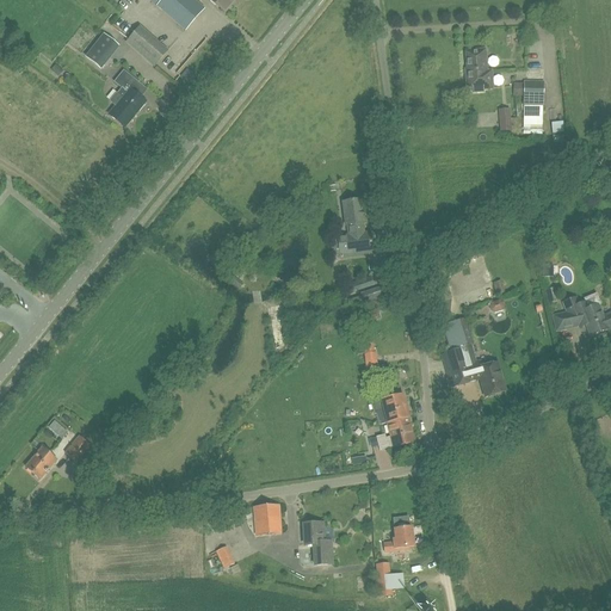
[(203,8),(193,0),(148,0),(184,31),(203,8)]
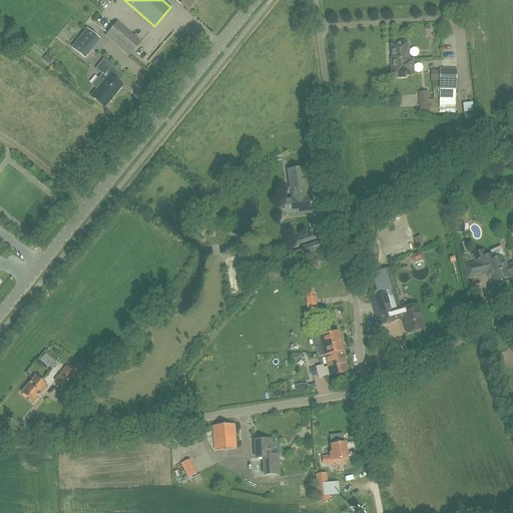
[(175,0),(187,9),(194,0),(175,0)]
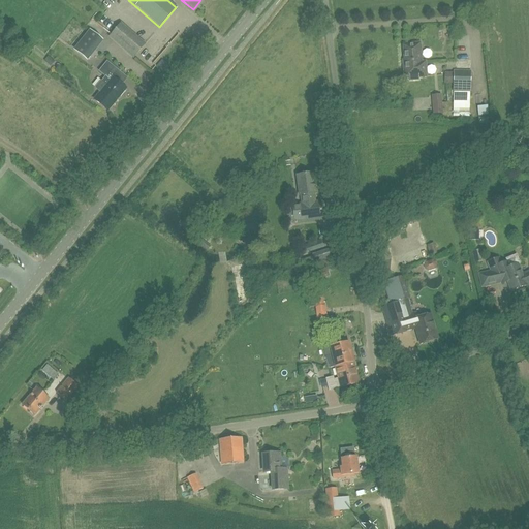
[(109,37),(132,58),(145,44),(120,24),(109,37)]
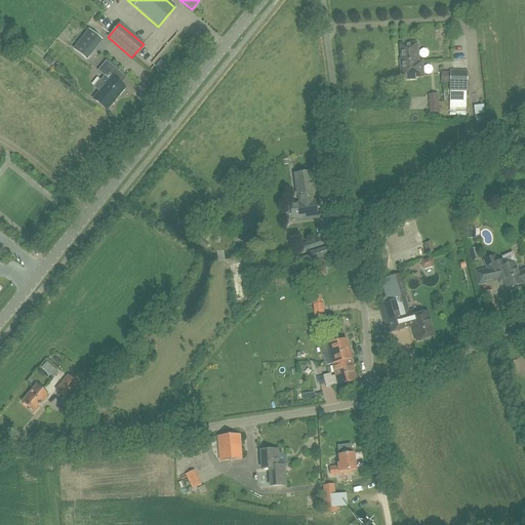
[(88,31),(73,50),(84,59),(101,41),(88,31)]
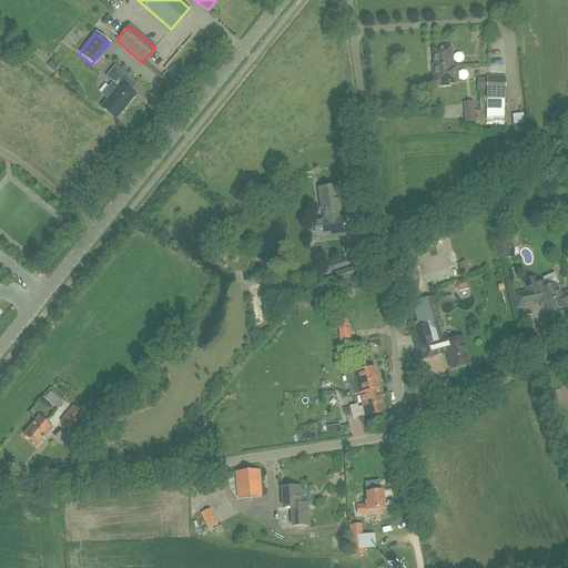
[(450,47),(433,48),(435,70),(433,70),(434,83),(439,83),(439,85),(449,84),(448,82),(457,82),(456,67),(452,67),(450,47)]
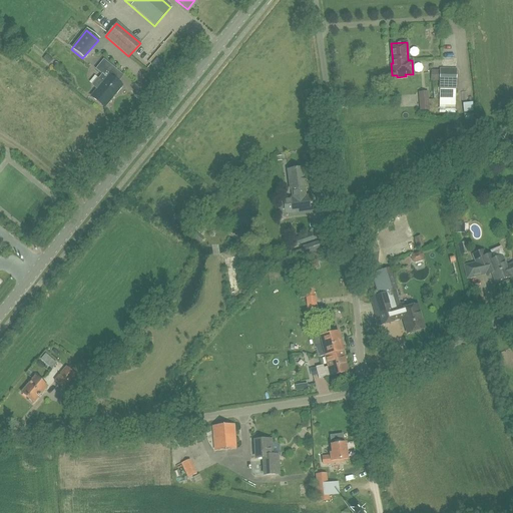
[(92,85),(97,89),(91,97),(104,107),(121,85),(113,79),(119,72),(103,60),(95,69),(101,74),(98,78),(96,78),(92,83),(92,85)]
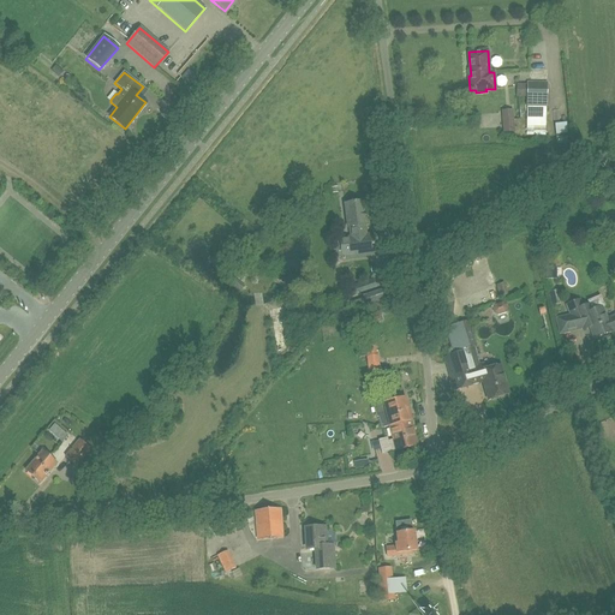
[(517,97),(526,97),(526,101),(547,101),(548,82),(527,82),(527,84),(517,84),(517,97)]
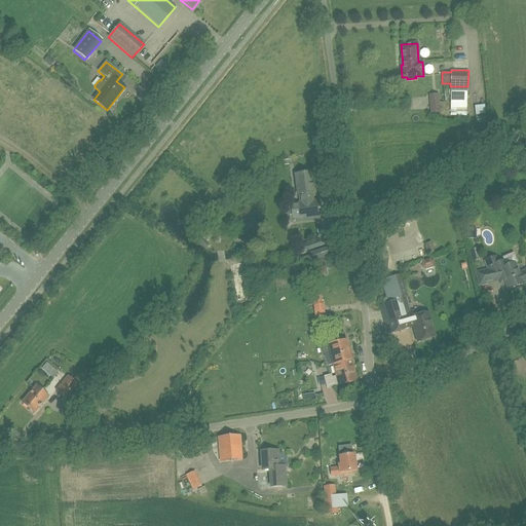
[(466,104),(467,86),(451,86),(451,104),(466,104)]
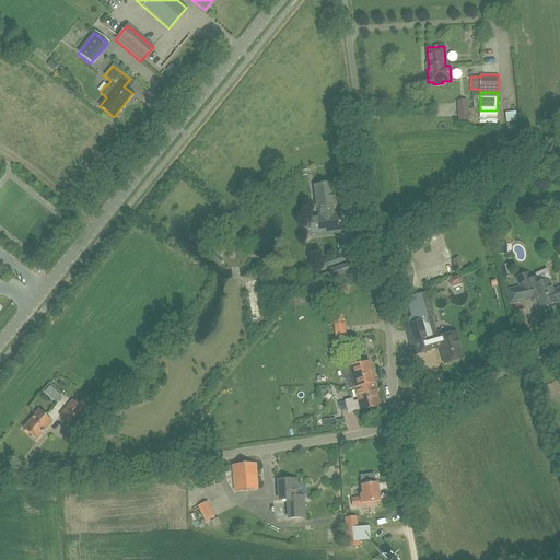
[(456,101),(458,121),(468,120),(467,101),(456,101)]
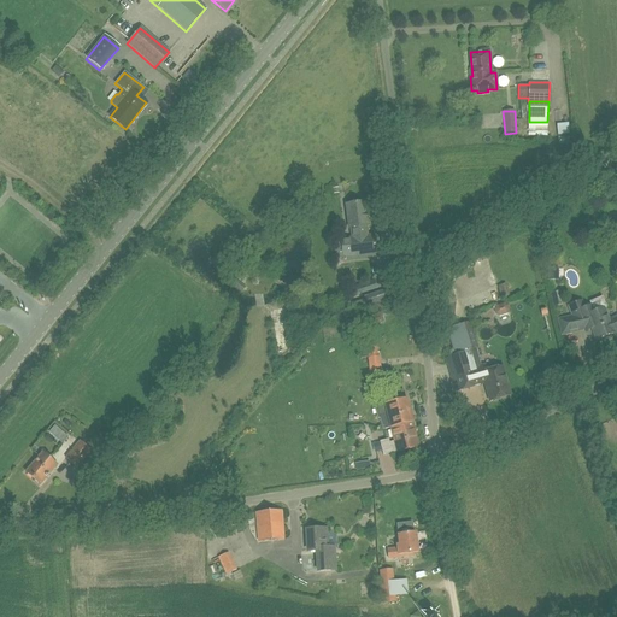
[(559,127),(560,136),(571,134),(570,124),(559,127)]
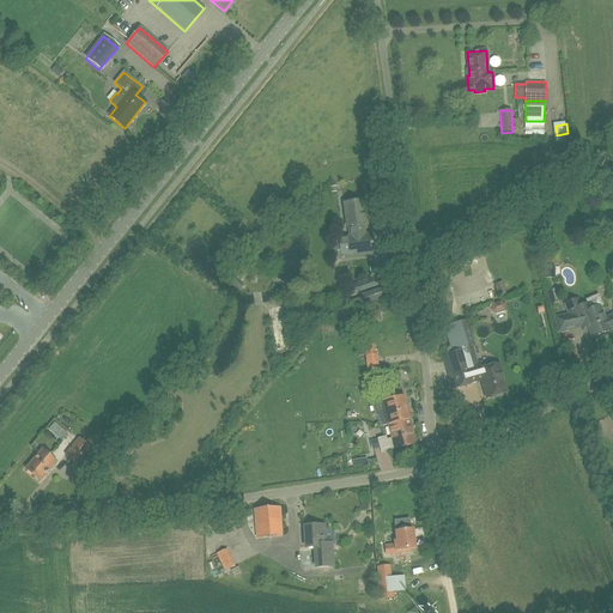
[(371,234),(365,234),(365,226),(368,226),(364,200),(344,204),(346,226),(349,226),(350,236),(339,237),(341,259),(352,258),(351,254),(374,252),(375,260),(388,258),(386,243),(374,244),(371,234)]
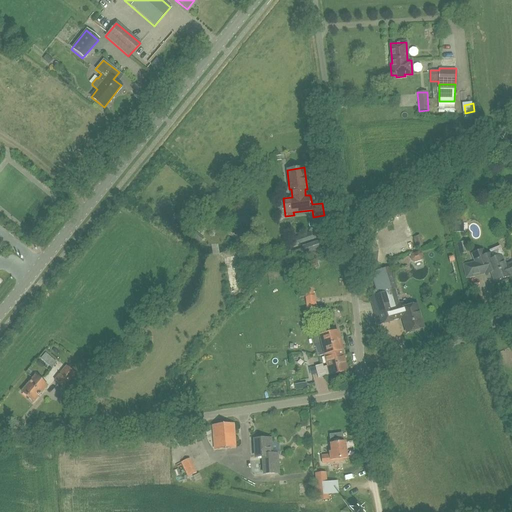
[(324,239),(301,246),(305,259),(329,252),(324,239)]
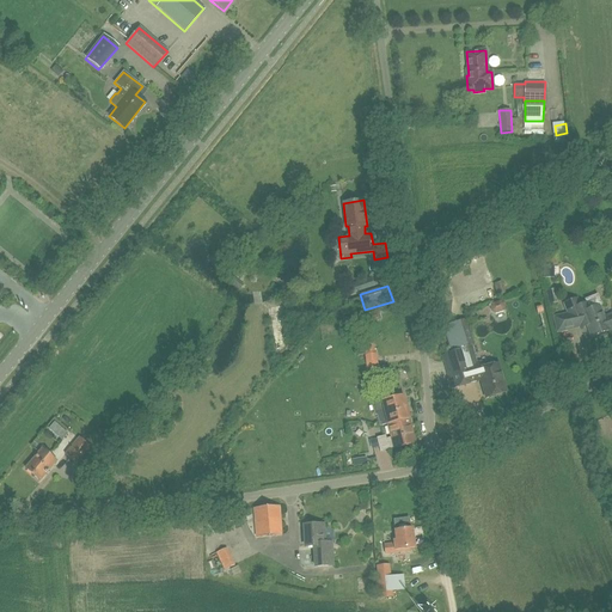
[(545,292),(548,305),(558,303),(555,289),(545,292)]
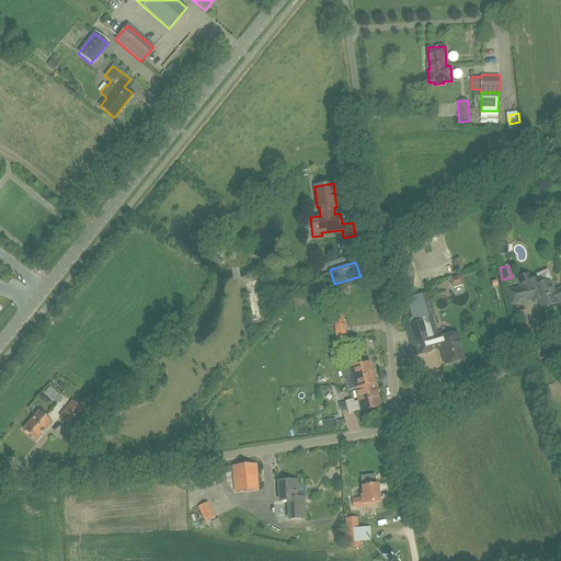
[(517,278),(521,287),(506,290),(510,305),(531,299),(533,300),(535,299),(538,297),(542,308),(558,302),(558,301),(560,299),(560,287),(553,292),(549,282),(551,281),(547,270),(536,275),(537,278),(533,279),(529,273),(517,278)]
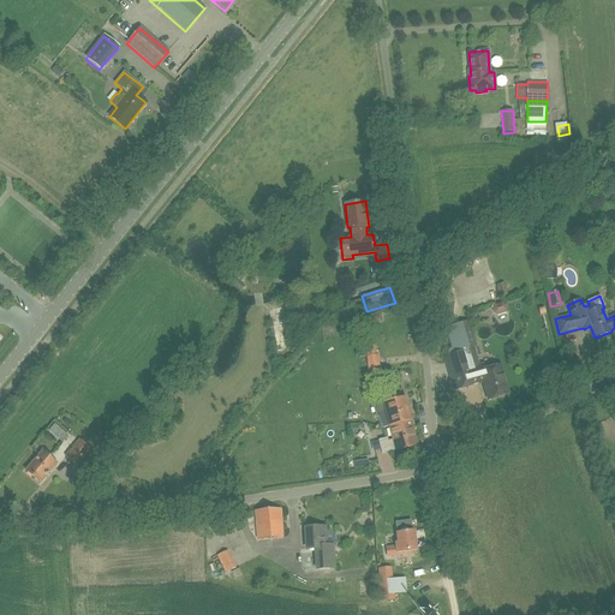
[(469,306),(470,312),(485,308),(483,302),(469,306)]
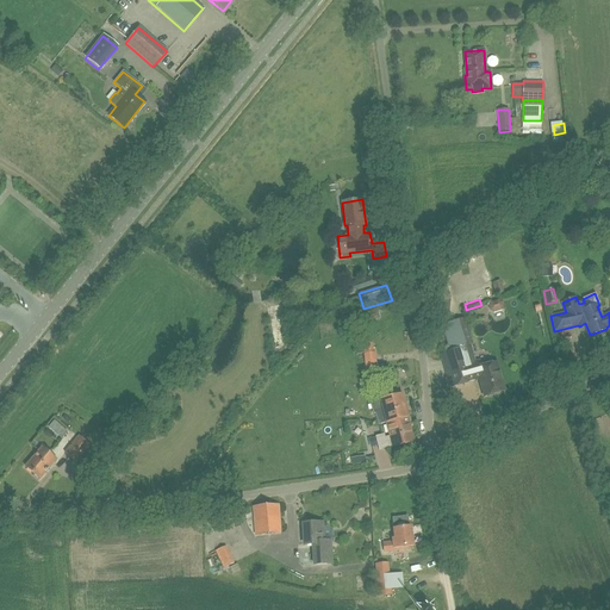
[(498,300),(490,303),(489,306),(490,311),(493,313),(500,311),(503,306),(502,303),(498,300)]
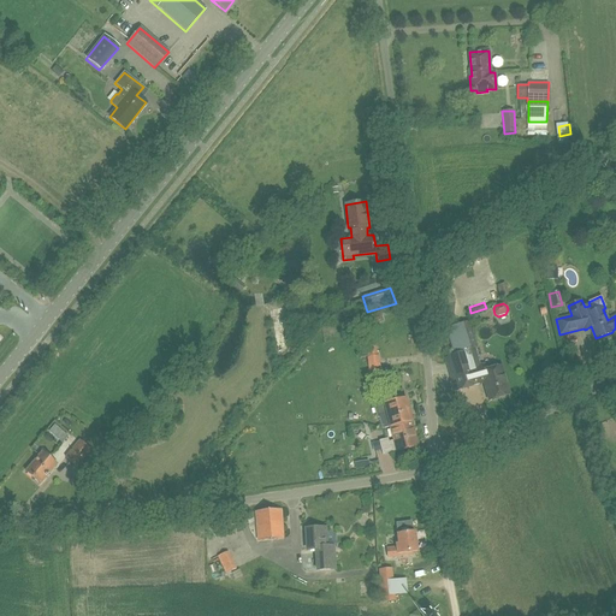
[(367,329),(384,321),(380,313),(363,319),(367,329)]
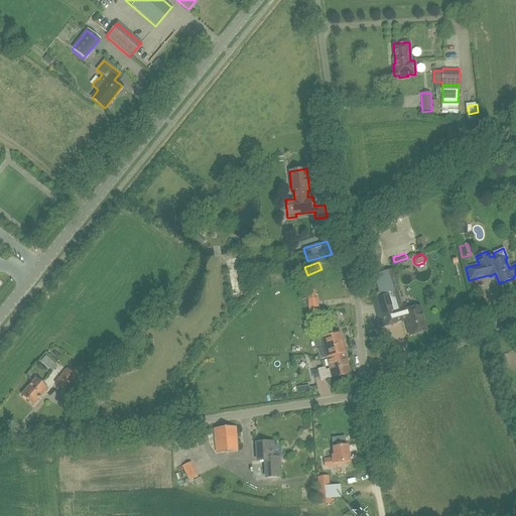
[(419,307),(411,309),(410,306),(406,304),(403,304),(402,305),(398,290),(399,290),(395,276),(376,282),(380,295),(373,297),(381,327),(405,319),(408,328),(407,330),(408,333),(409,334),(409,335),(411,335),(412,335),(416,334),(417,333),(425,331),(419,307)]
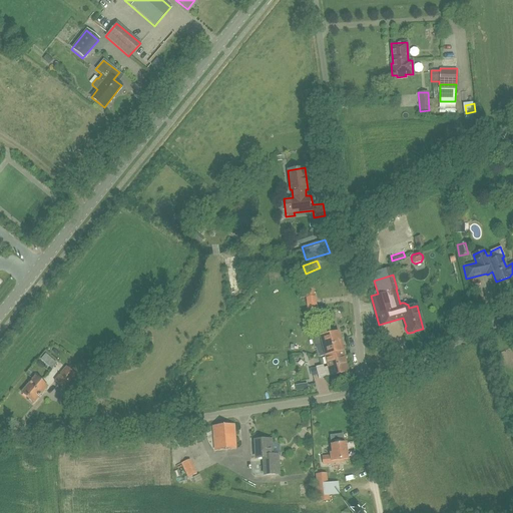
[(305,289),(307,308),(308,322),(319,321),(317,307),(316,297),(315,297),(314,288),(305,289)]
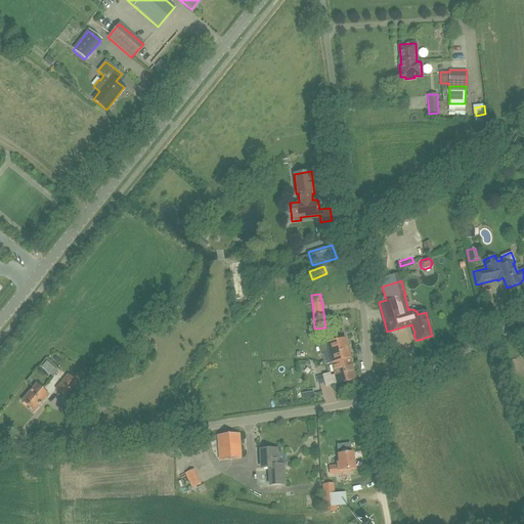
[(333,363),(350,359),(346,339),(328,343),(320,345),(318,348),(320,356),(322,355),(325,365),(333,363)]
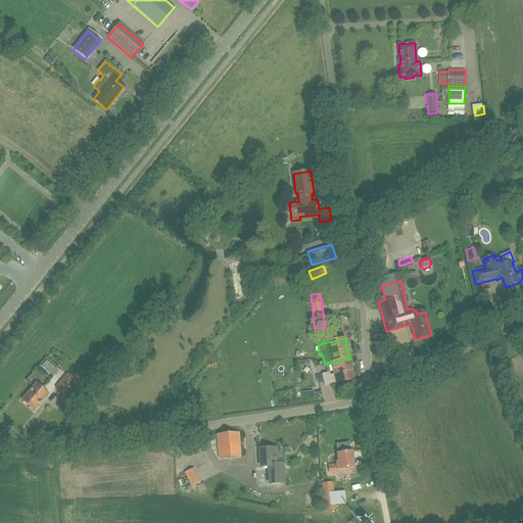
[(354,379),(349,359),(332,363),(335,374),(330,375),(329,373),(322,374),(325,386),(337,383),(354,379)]
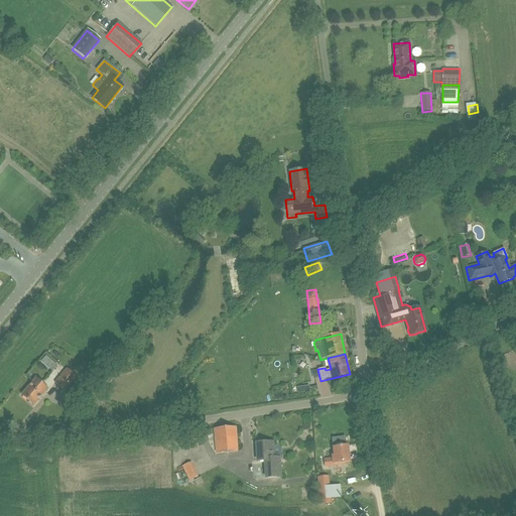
[(306,358),(297,360),(298,369),(308,367),(306,358)]
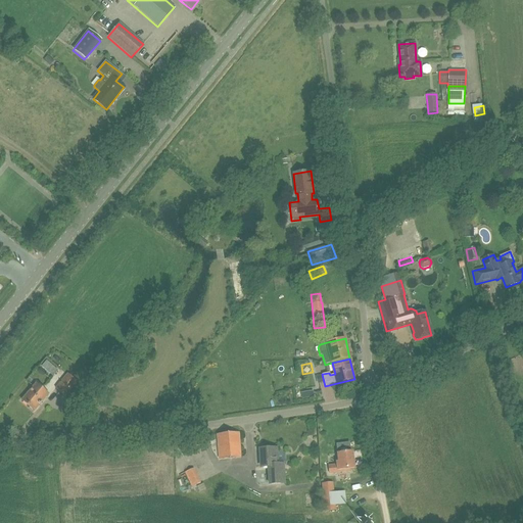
[(80,409),(92,393),(67,372),(54,388),(80,409)]
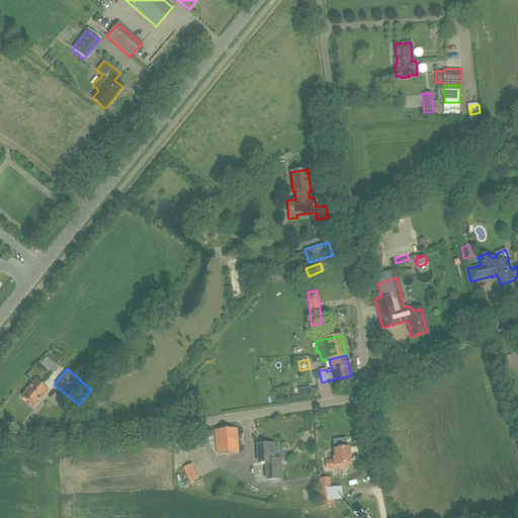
[(44,370),(39,376),(46,379),(49,374),(44,370)]
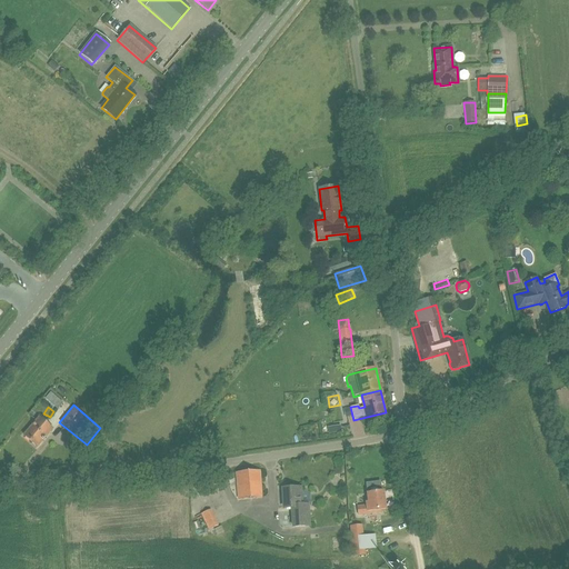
[(37,447),(52,428),(39,417),(23,436),(37,447)]
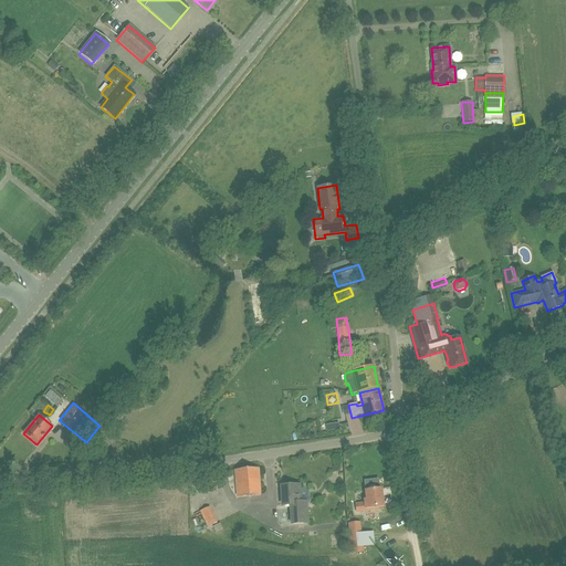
[(237,496),(260,495),(258,469),(236,470),(237,496)]
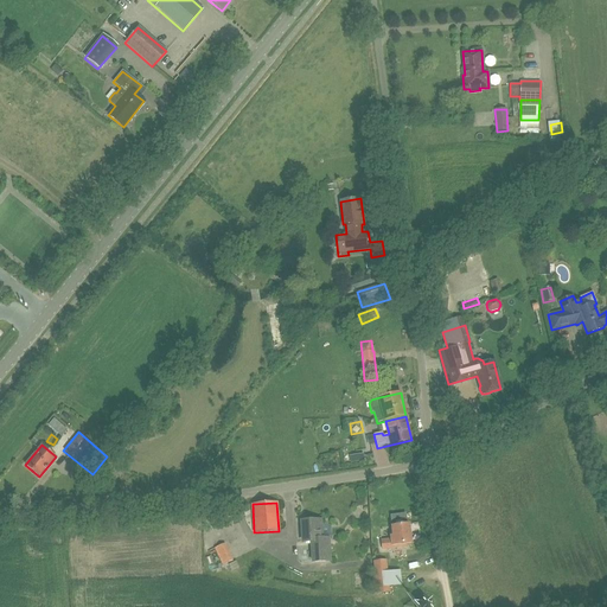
[(400,547),(400,544),(411,543),(409,524),(406,524),(404,516),(391,517),(393,525),(391,525),(393,535),(390,535),(390,540),(381,541),(382,549),(400,547)]
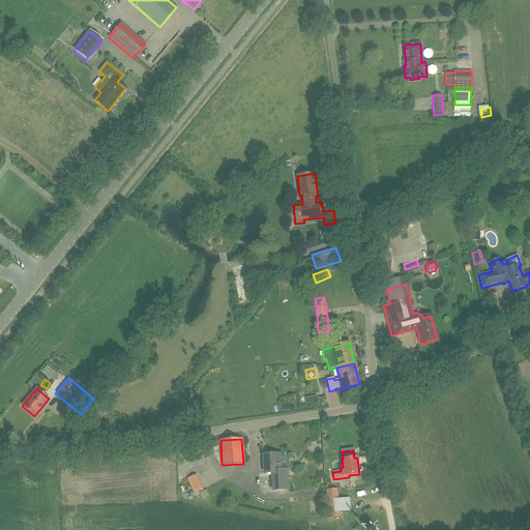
[(270,453),(270,454),(263,454),(264,473),(271,473),(281,472),(281,470),(280,453),(274,454),(274,453),(270,453)]
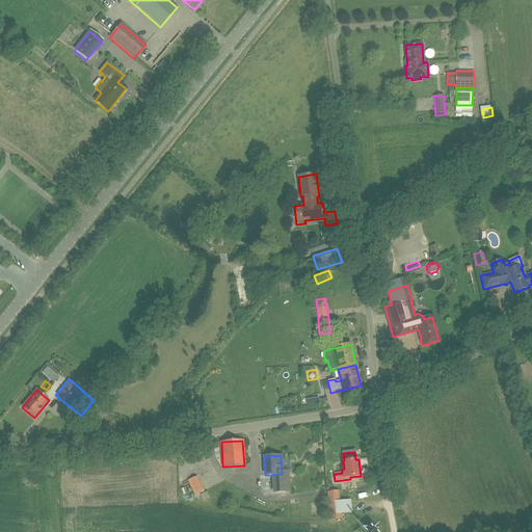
[(282,474),(272,475),(273,493),(289,491),(288,472),(282,472),(282,474)]
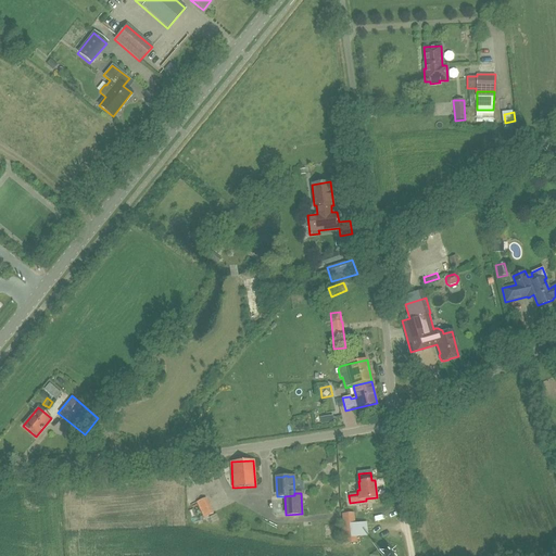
[(209,498),(198,503),(205,519),(216,515),(209,498)]
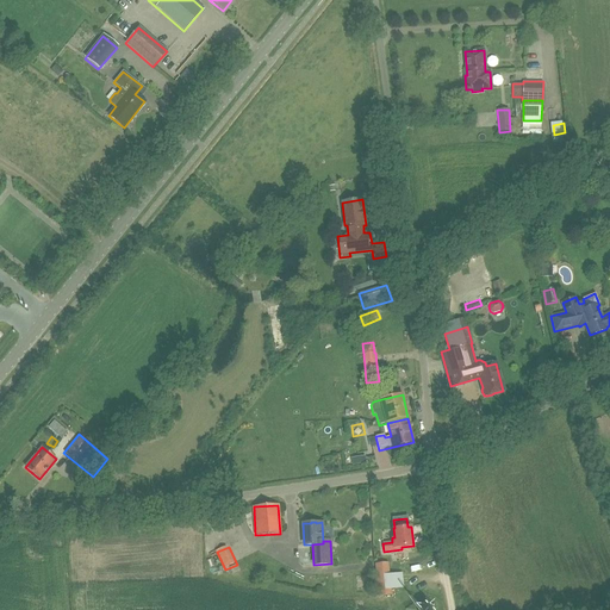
[(378,591),(391,589),(388,574),(377,576),(378,591)]
